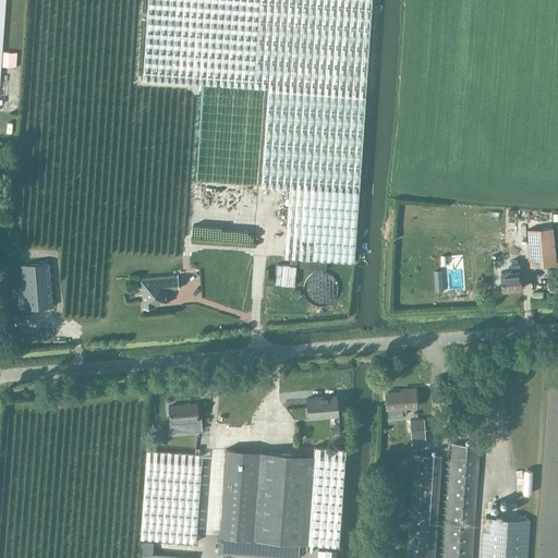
[(148,0),(143,79),(269,87),(262,186),(290,189),(284,258),(354,263),(366,96),(373,0),(148,0)]
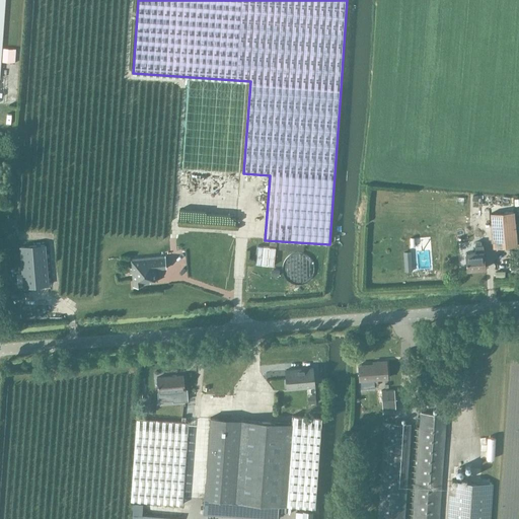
[(238,184),(245,82),(190,78),(183,173),(192,174),(189,209),(207,210),(207,217),(235,219),(237,193),(242,193),(243,184),(238,184)]
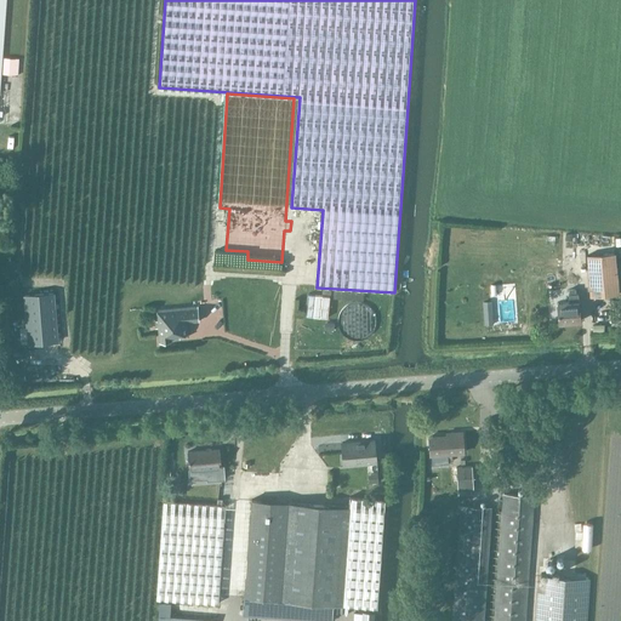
[(617,263),(588,266),(591,296),(619,295),(617,263)]
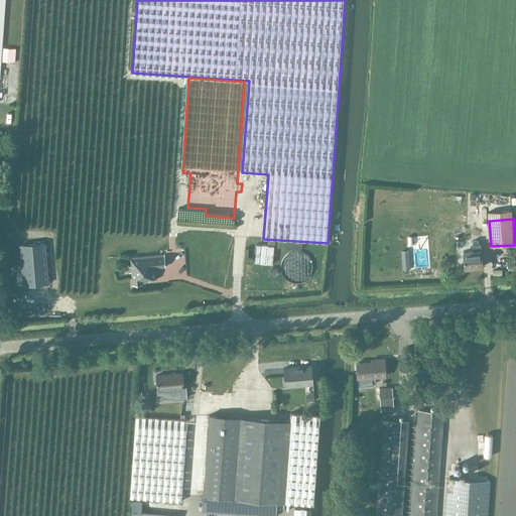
[(20,245),(24,285),(48,283),(45,243),(20,245)]
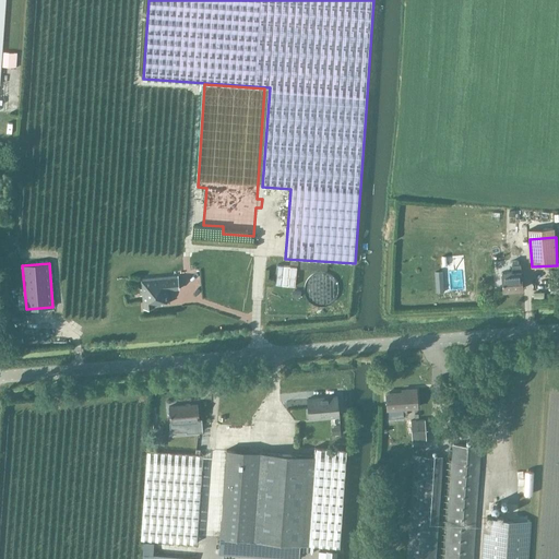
[(512,273),(502,273),(503,290),(522,289),(521,264),(512,265),(512,273)]
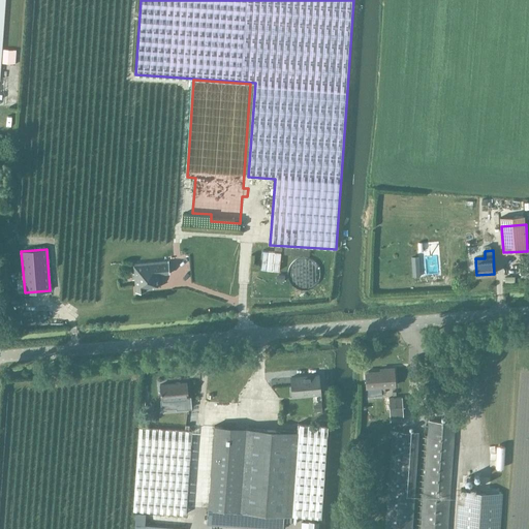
[(321,278),(321,275),(321,273),(320,269),(319,267),(317,265),(315,262),(312,260),(310,259),(307,259),(304,259),(300,260),(297,261),(294,263),(292,266),(290,269),(289,272),(289,275),(289,279),(290,281),(291,284),(293,286),(296,288),(299,290),(301,291),(304,291),(309,291),(311,290),(314,289),(317,287),(319,284),(320,281),(321,278)]
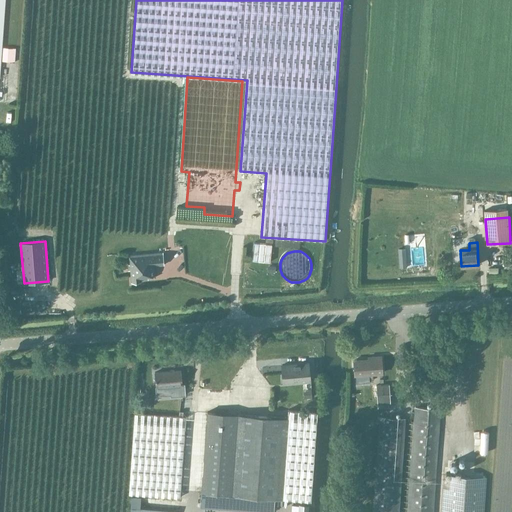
[(149,279),(148,276),(155,275),(154,265),(164,264),(163,252),(129,255),(132,282),(142,281),(142,279),(149,279)]
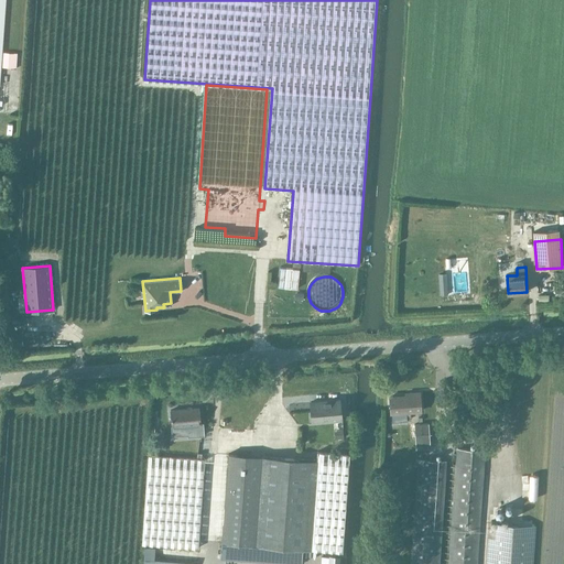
[(410,392),(411,396),(390,397),(391,414),(422,411),(421,391),(410,392)]
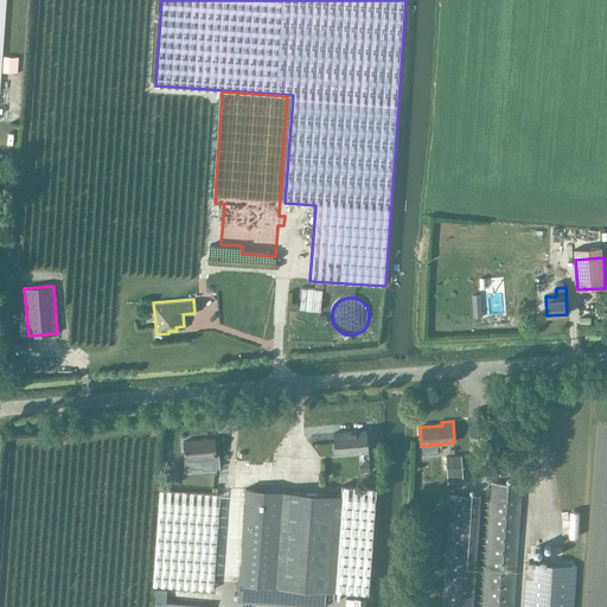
[(332,434),(334,455),(366,453),(365,432),(332,434)]
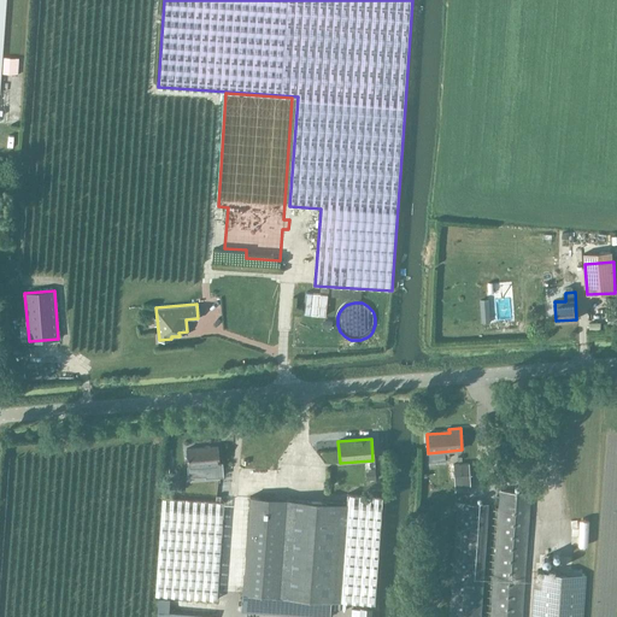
[(218,446),(187,448),(189,477),(206,476),(206,477),(223,476),(222,463),(219,463),(218,446)]
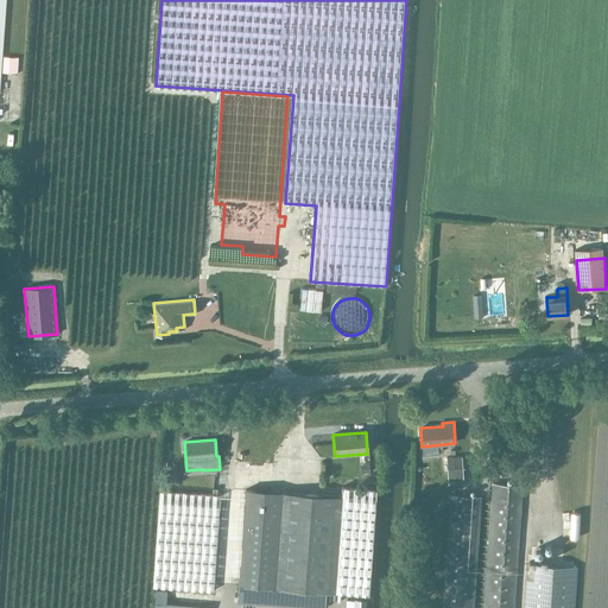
[(462,456),(447,457),(449,485),(462,485),(462,480),(464,480),(462,456)]
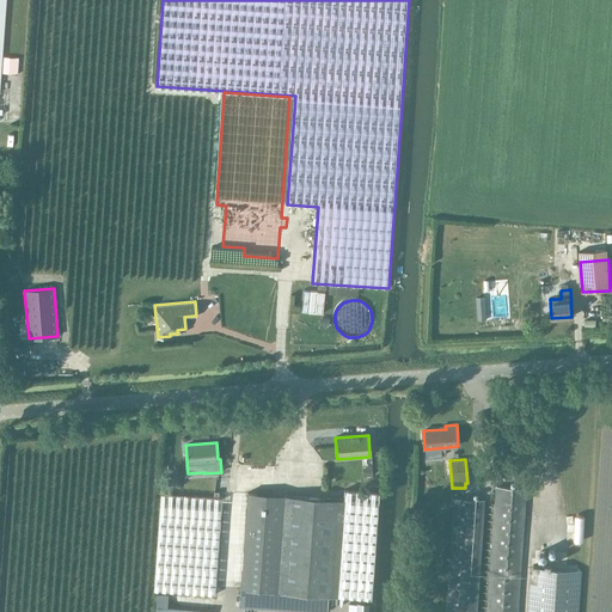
[(487,611),(519,611),(527,488),(496,485),(487,611)]
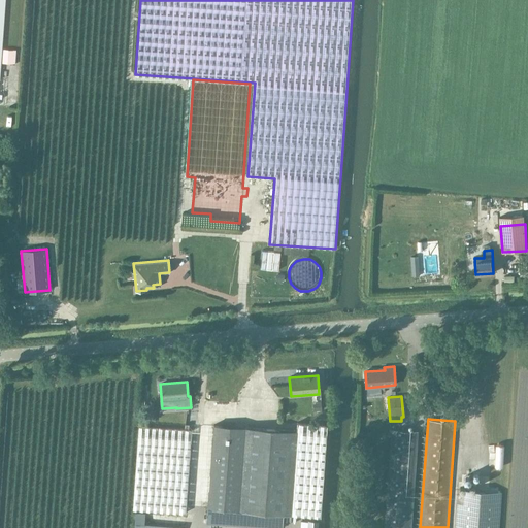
[(298,431),(292,515),(321,517),(327,425),(299,423),(298,431)]
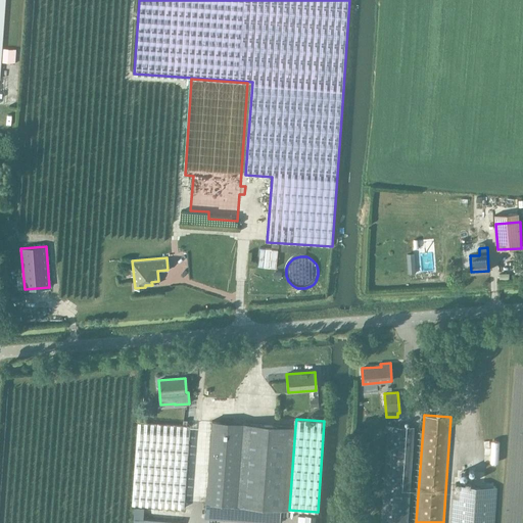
[(212,421),(206,504),(289,510),(295,427),(212,421)]
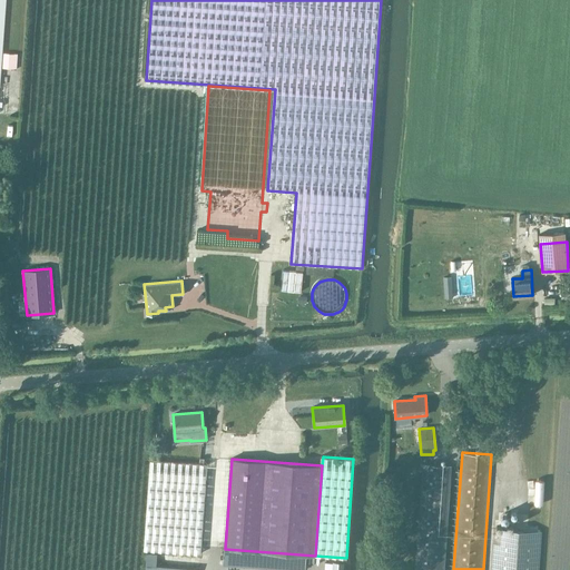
[(144,549),(202,553),(207,463),(150,460),(144,549)]
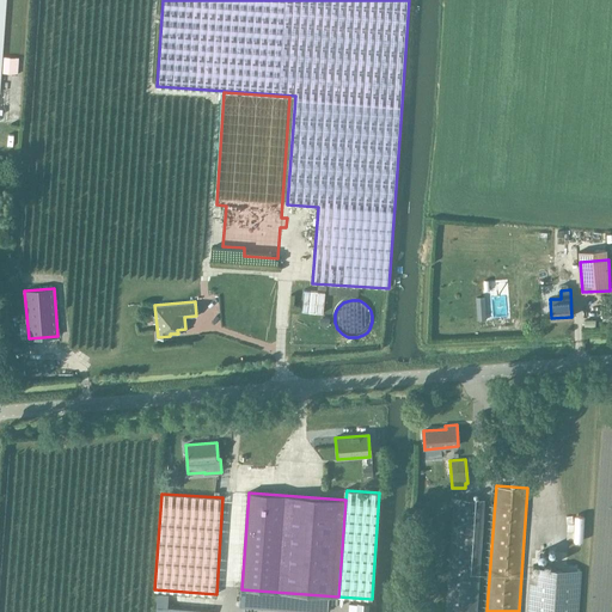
[(445,611),(477,611),(485,500),(453,497),(445,611)]
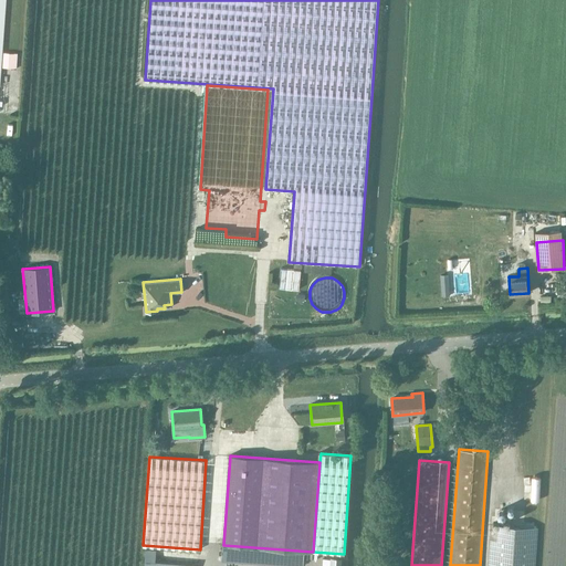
[(534,565),(537,527),(492,524),(489,565),(534,565)]
